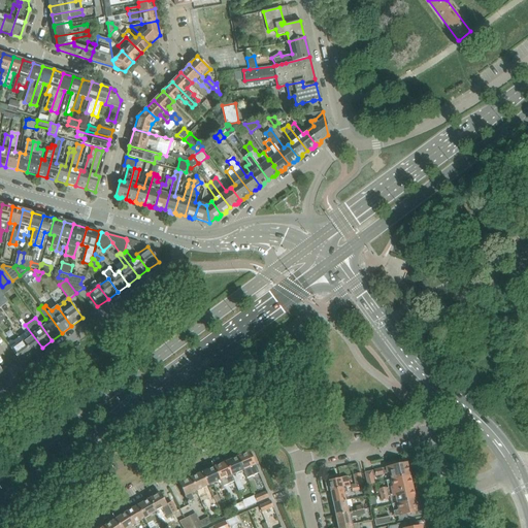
[(25,333),(20,337),(32,355),(42,348),(25,325),(21,328),(25,333)]
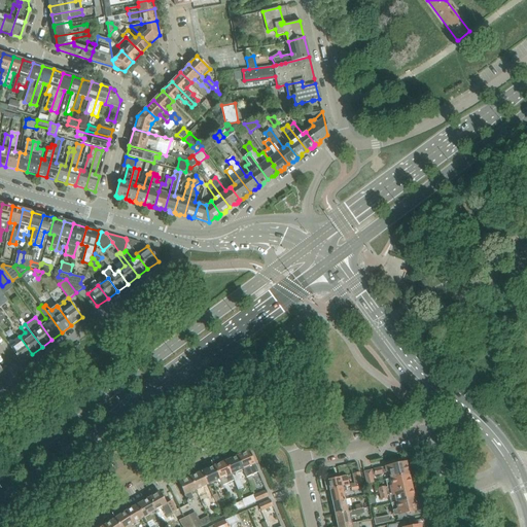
[(9,341),(6,343),(22,362),(32,354),(20,337),(19,337),(13,341),(9,341)]
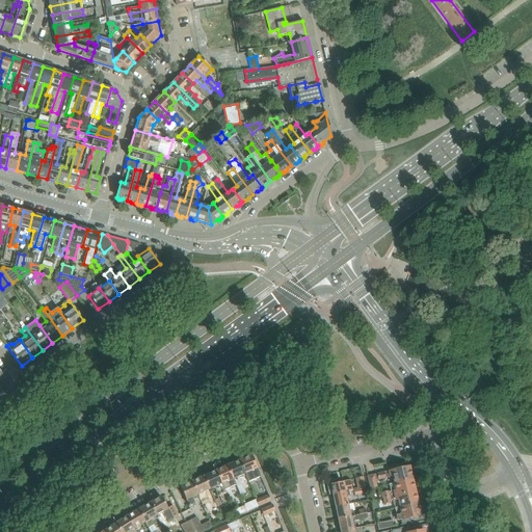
[(239,460),(245,476),(246,478),(247,477),(249,482),(261,477),(251,455),(239,460)]
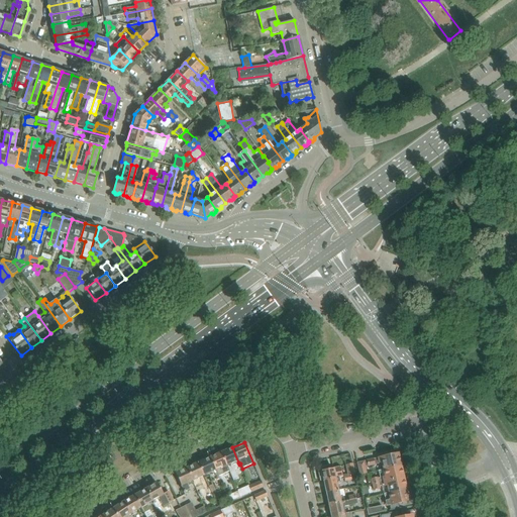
[(238,462),(232,447),(221,452),(227,467),(229,473),(232,481),(238,479),(232,466),(238,462)]
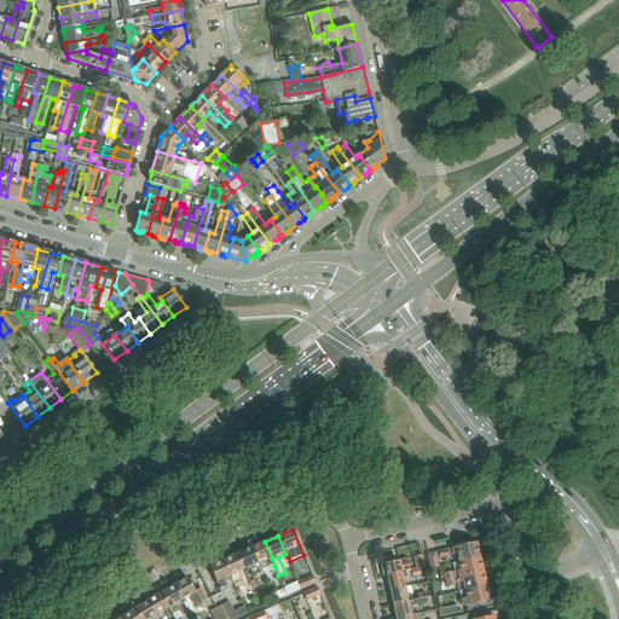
[(275,566),(272,559),(265,542),(250,548),(261,574),(264,573),(262,571),(275,566)]
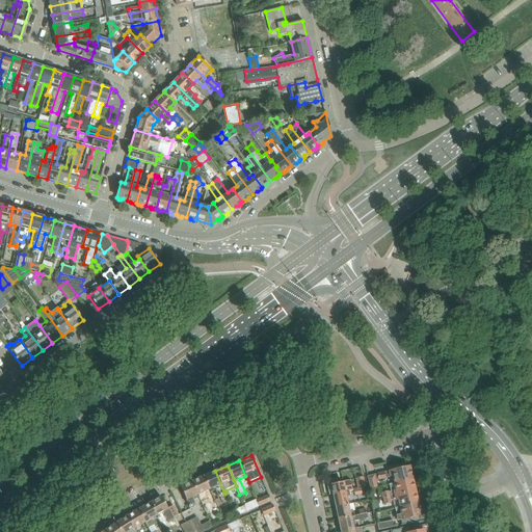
[(389,472),(367,476),(370,488),(376,487),(375,482),(393,478),(394,483),(413,479),(411,478),(414,478),(411,473),(410,473),(409,467),(399,469),(398,466),(388,468),(389,472)]
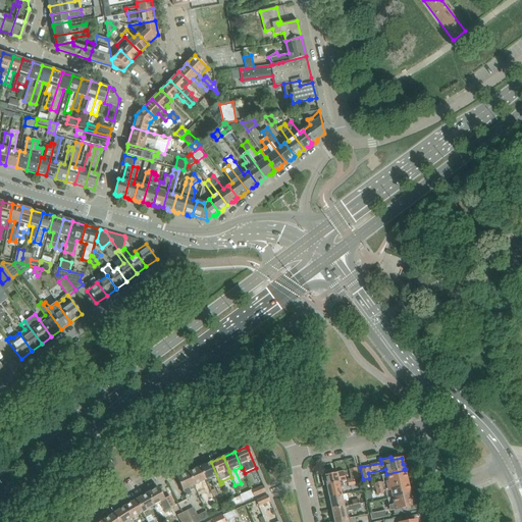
[(211,462),(199,467),(206,481),(211,479),(214,487),(220,484),(211,462)]
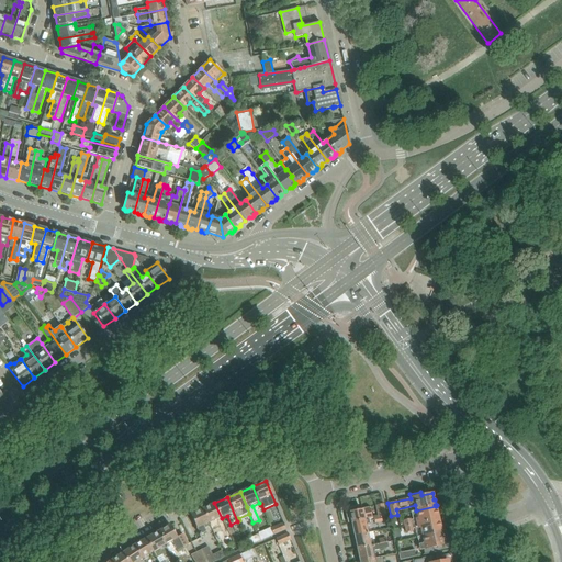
[(214,503),(202,509),(211,525),(215,535),(223,530),(227,529),(222,518),(214,503)]
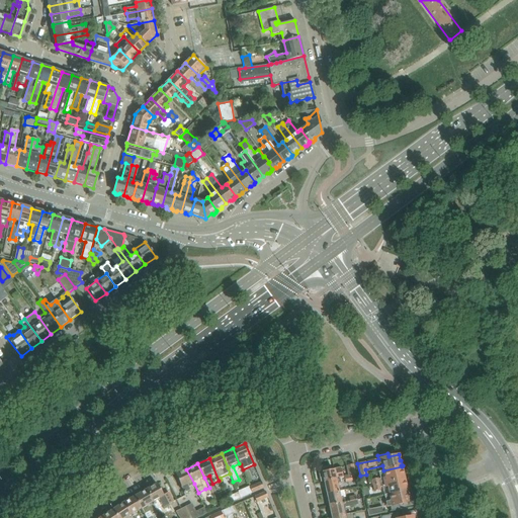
[(349,477),(355,476),(353,465),(347,466),(349,477)]
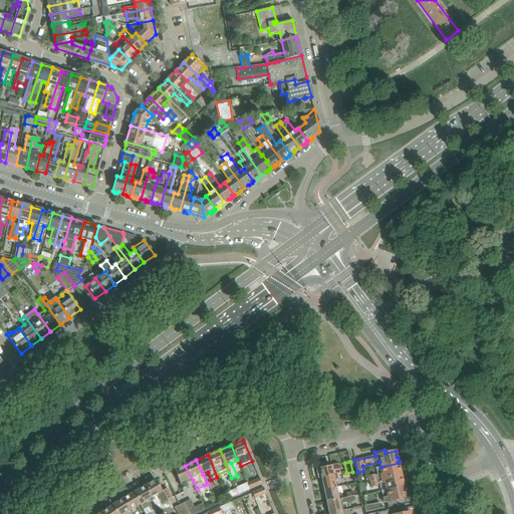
[(367,482),(401,475),(399,463),(380,467),(375,468),(377,476),(375,476),(375,475),(366,477),(367,482)]
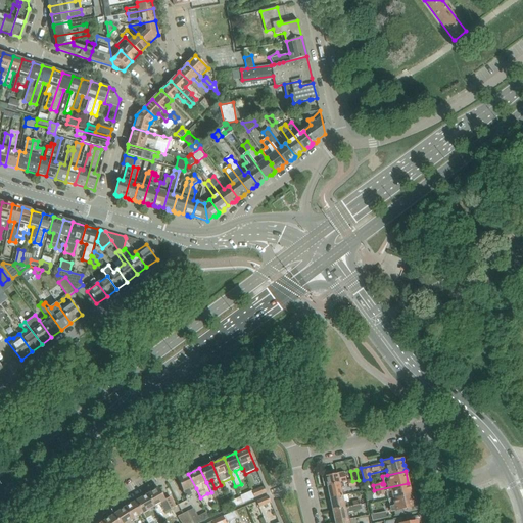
[(327,485),(327,487),(343,483),(346,482),(344,473),(330,475),(329,472),(322,474),(324,486),(327,485)]
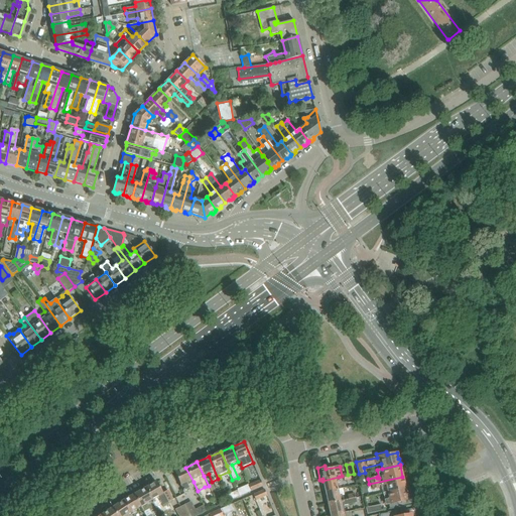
[(194,482),(185,468),(174,473),(183,493),(189,490),(187,485),(194,482)]
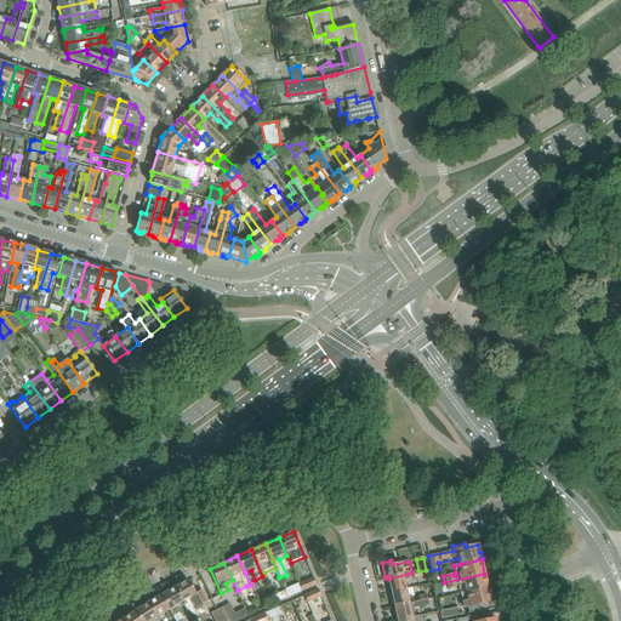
[(388,579),(392,592),(406,588),(404,580),(409,580),(408,574),(388,579)]
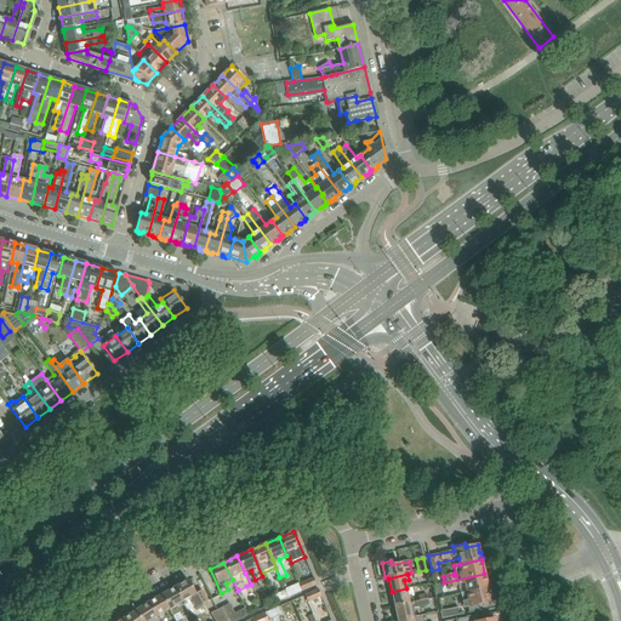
[(461,593),(488,587),(484,574),(444,582),(446,590),(456,587),(456,585),(459,585),(461,593)]
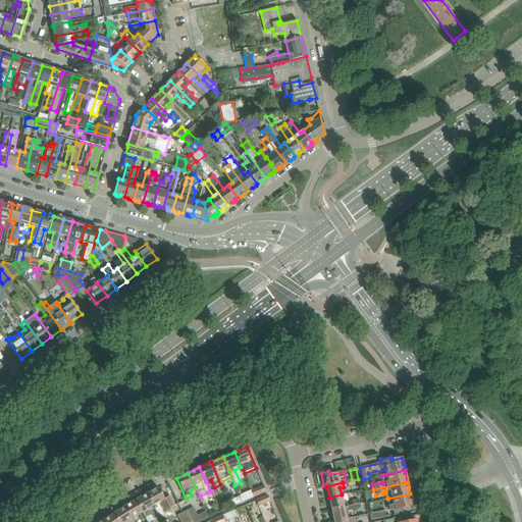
[(252,490),(254,497),(266,491),(263,485),(252,490)]
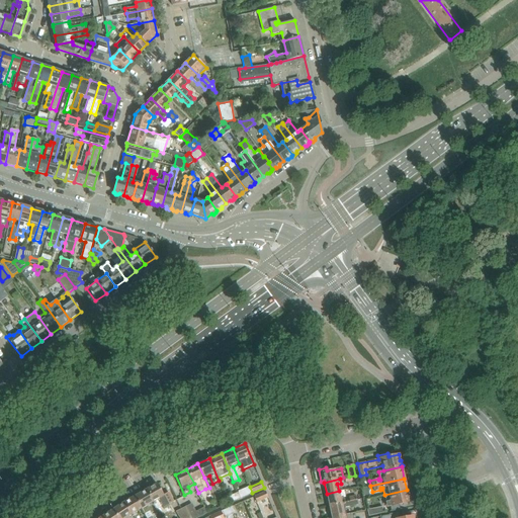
[(147,489),(146,490),(156,508),(161,505),(163,508),(169,505),(167,502),(157,484),(155,485),(147,489)]
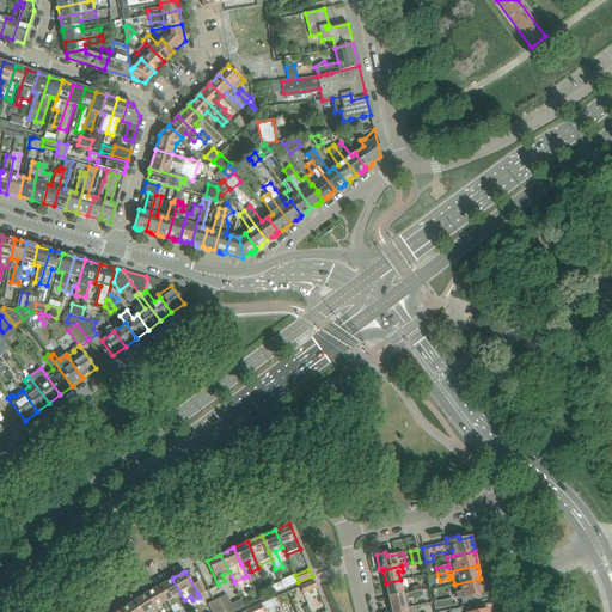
[(165,582),(159,587),(167,601),(171,609),(177,605),(178,606),(185,603),(184,600),(172,579),(171,580),(165,582)]
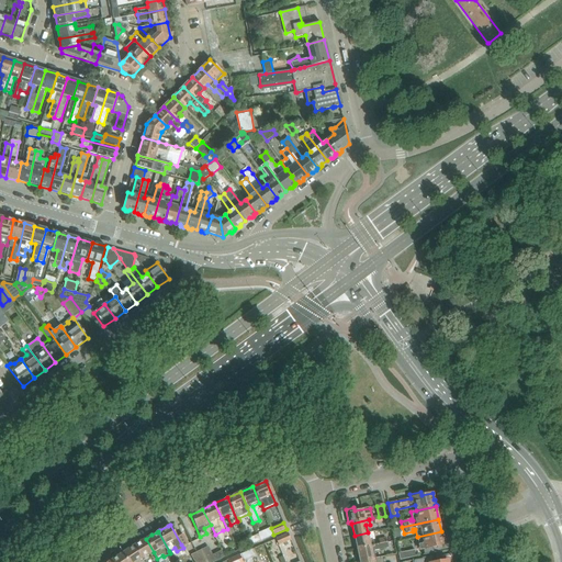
[(372,531),(368,532),(355,536),(357,549),(386,542),(385,538),(378,540),(379,542),(373,543),(372,539),(374,539),(372,531)]
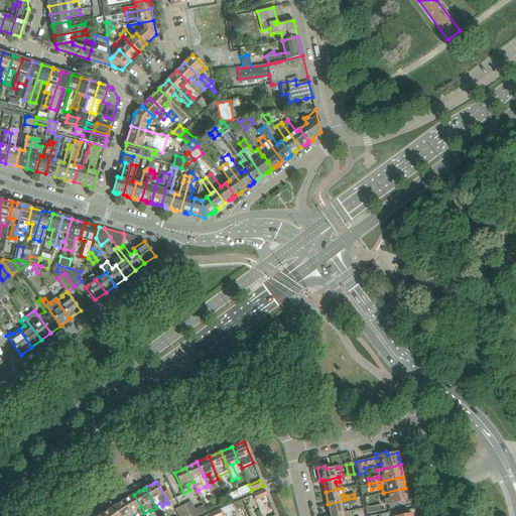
[(388,492),(383,493),(385,505),(408,500),(406,494),(407,494),(406,489),(405,489),(405,488),(388,492)]
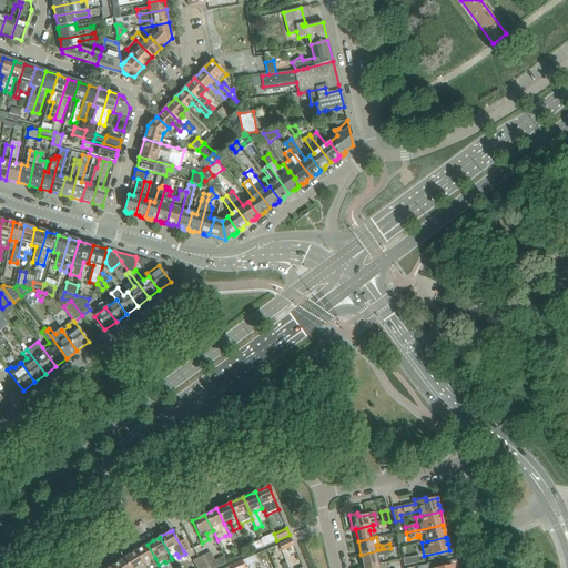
[(279,545),(281,550),(294,545),(291,539),(279,545)]
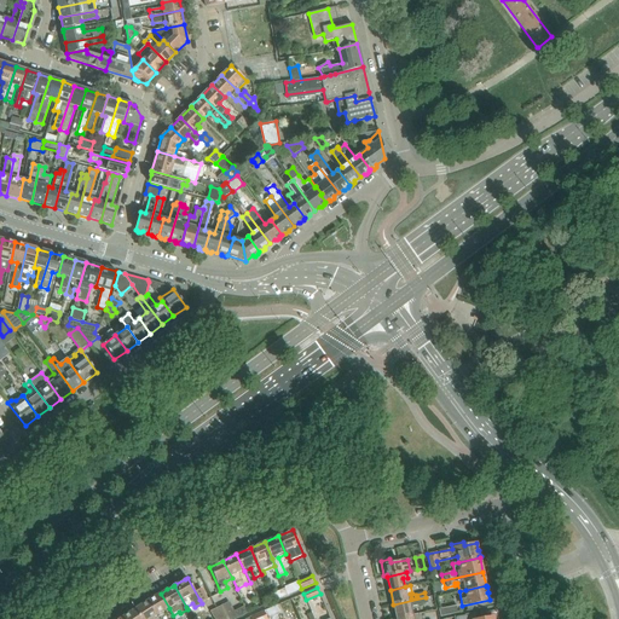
[(284,589),(271,595),(275,601),(288,595),(284,589)]
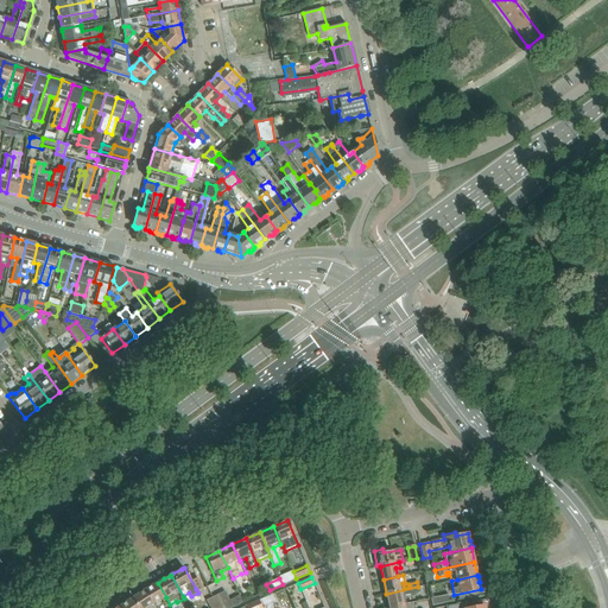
[(145,590),(144,590),(156,607),(163,602),(162,600),(166,597),(158,583),(145,590)]
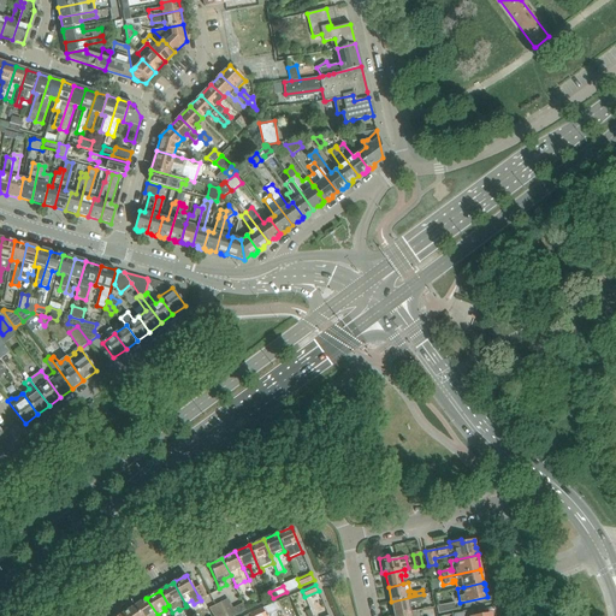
[(391,602),(395,615),(412,611),(409,604),(425,600),(424,594),(391,602)]
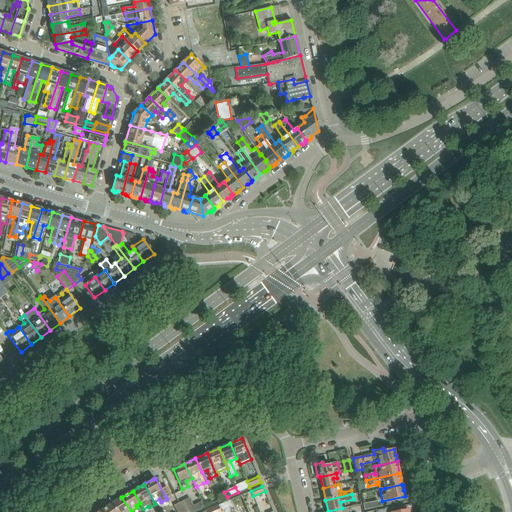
[(121,497),(111,504),(116,511),(131,511),(121,497)]
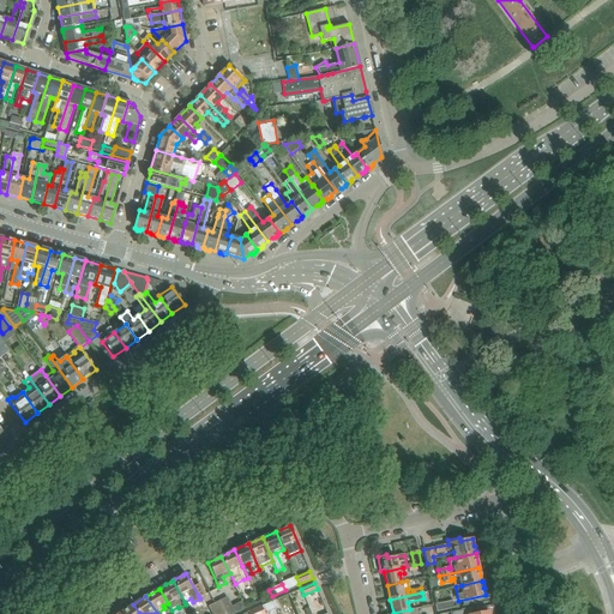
[(229,597),(215,605),(220,613),(235,613),(236,613),(235,613),(229,597)]
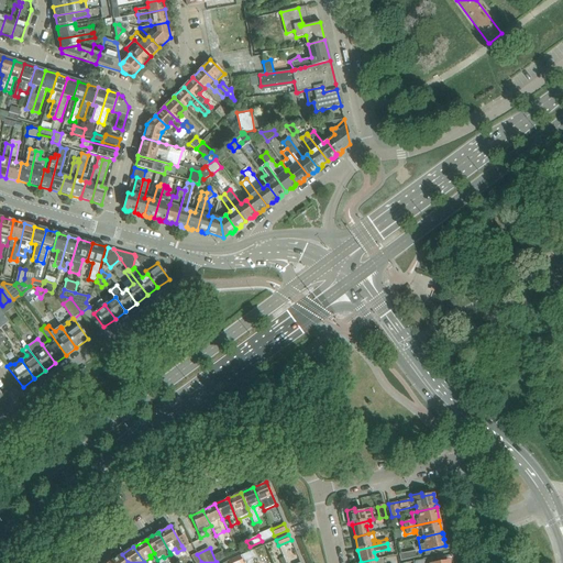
[(246,562),(256,559),(253,551),(241,556),(243,562),(246,562)]
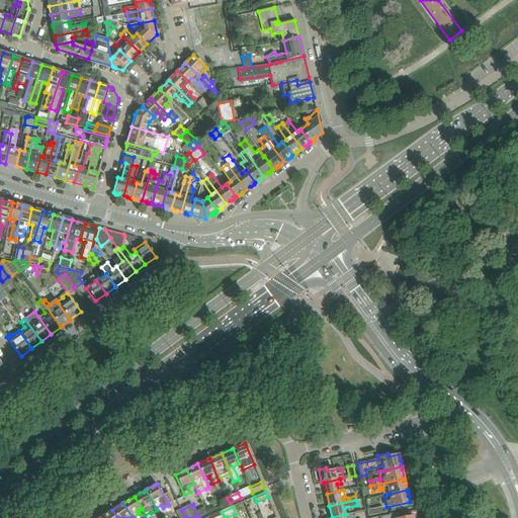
[(382,507),(367,510),(368,516),(383,513),(382,507)]
